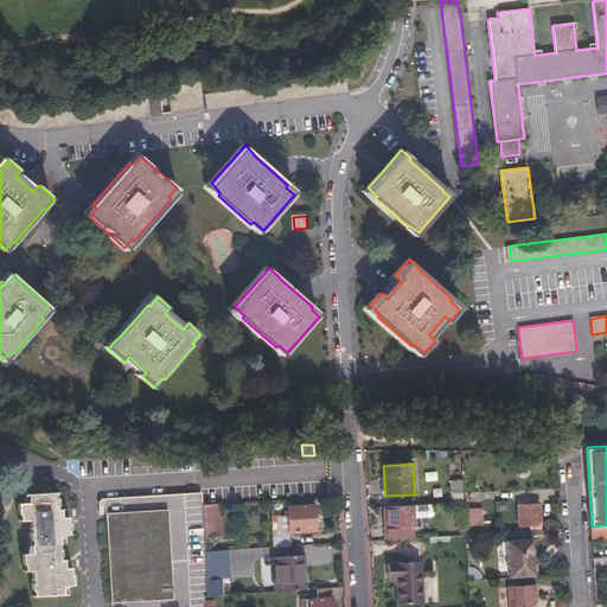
[(465,492),(464,481),(452,483),(453,493),(465,492)]
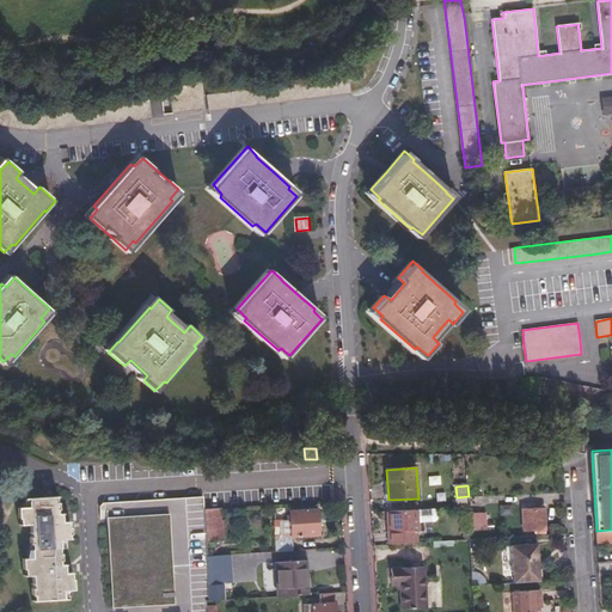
[(54,500),(54,494),(25,496),(26,505),(16,506),(16,515),(18,515),(18,522),(28,522),(29,534),(26,534),(28,544),(29,543),(30,557),(19,558),(20,569),(22,569),(23,576),(31,576),(31,588),(30,588),(31,597),(32,597),(32,600),(62,599),(62,591),(73,589),(73,577),(71,577),(71,570),(63,570),(63,563),(59,564),(59,560),(60,560),(60,552),(57,552),(57,548),(65,546),(63,537),(68,537),(67,532),(69,532),(69,525),(67,525),(67,519),(60,520),(60,512),(55,512),(55,508),(56,508),(56,500),(54,500)]
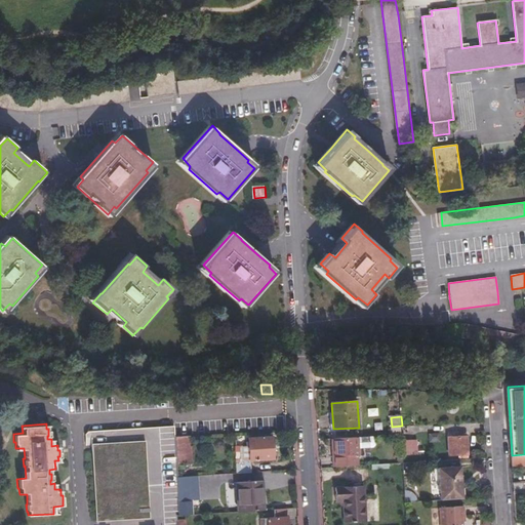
[(176,465),(174,436),(173,426),(90,431),(95,521),(176,517),(177,515),(179,515),(177,487),(177,478),(176,477),(176,465)]
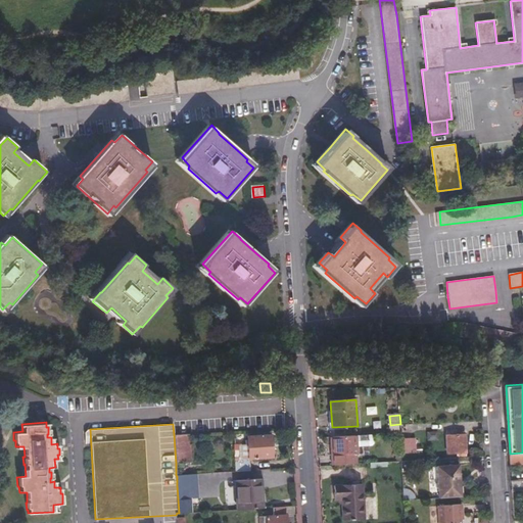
[(401,434),(400,424),(390,425),(391,434),(401,434)]
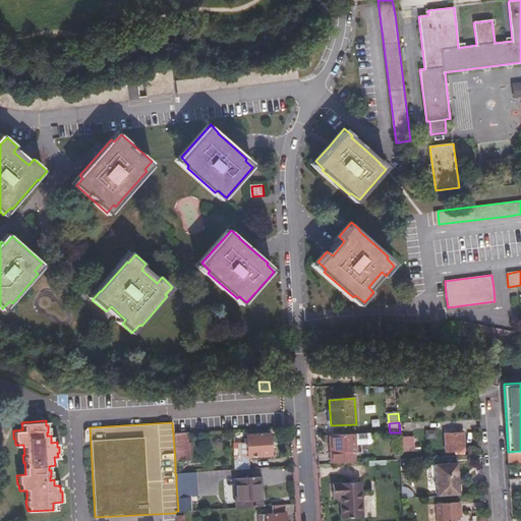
[(455,432),(446,432),(447,451),(455,450),(456,453),(464,452),(464,429),(455,429),(455,432)]
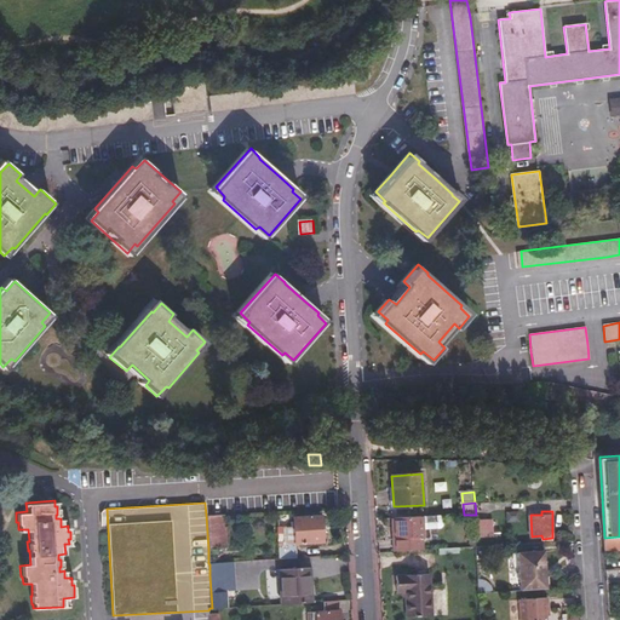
[(223,533),(222,514),(206,515),(208,549),(225,547),(224,533),(223,533)]
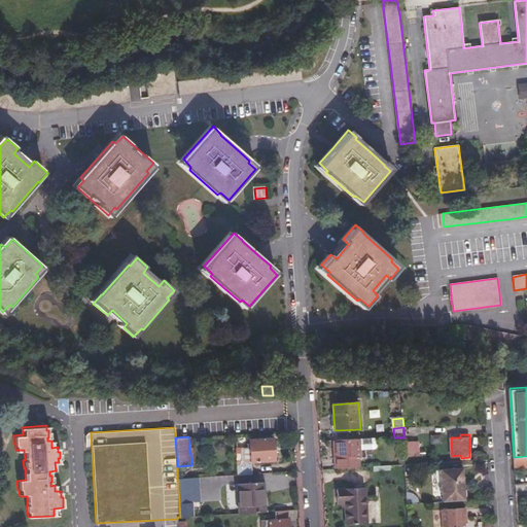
[(210,478),(251,475),(250,464),(274,462),(273,437),(249,438),(249,442),(245,443),(245,447),(235,448),(236,465),(210,466),(210,478)]
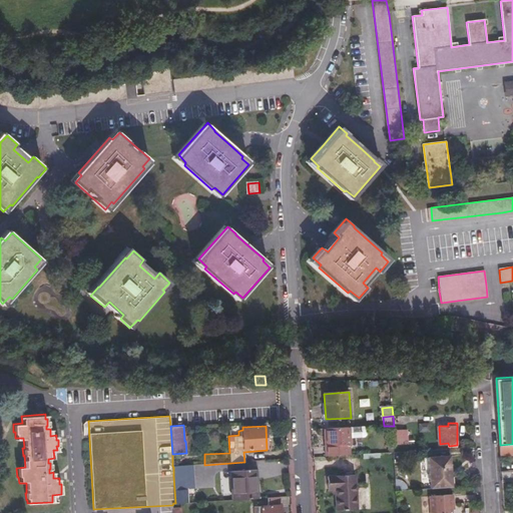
[(327,448),(327,457),(350,455),(349,438),(361,437),(362,436),(362,430),(360,428),(348,429),(329,430),(330,448),(327,448)]
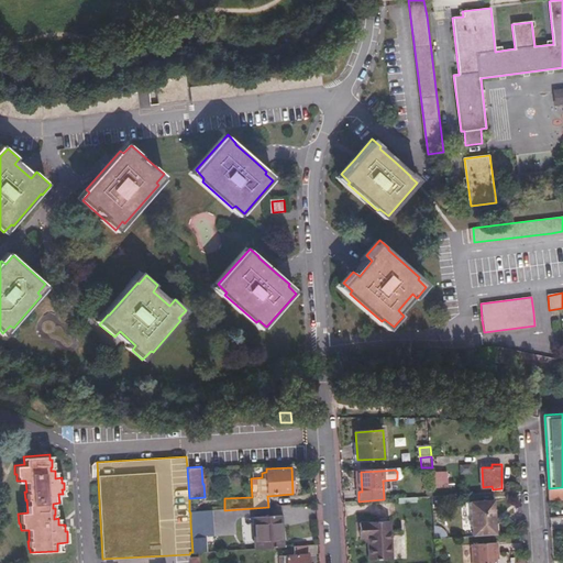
[(433,485),(433,488),(454,486),(453,472),(432,473),(433,485)]
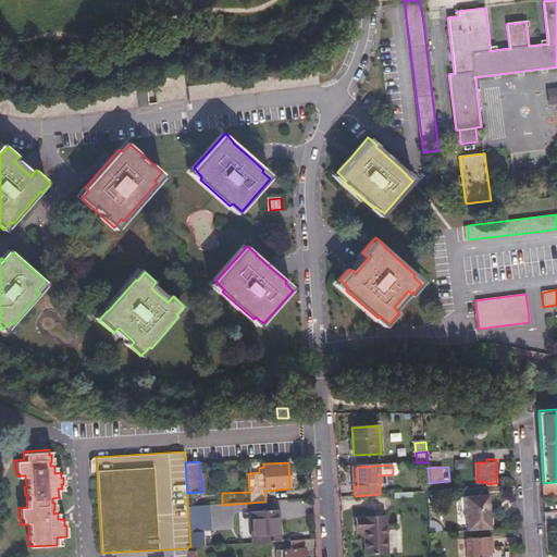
[(409,492),(429,491),(430,491),(429,483),(429,480),(409,481),(409,492)]
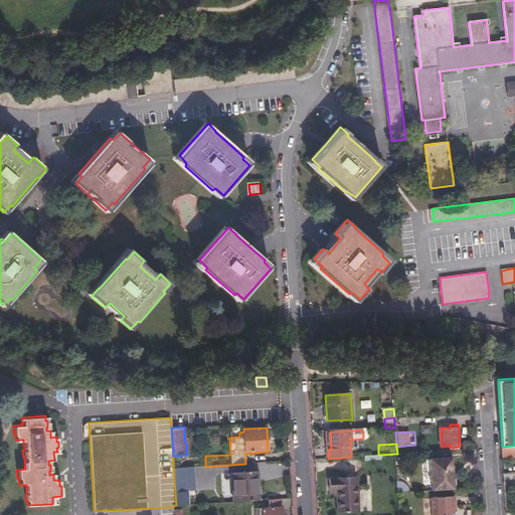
[(514,446),(502,447),(502,456),(514,456),(514,446)]
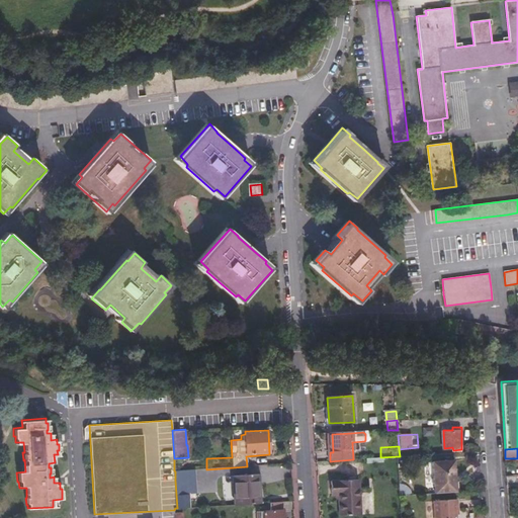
[(436,493),(457,491),(455,459),(434,460),(436,493)]
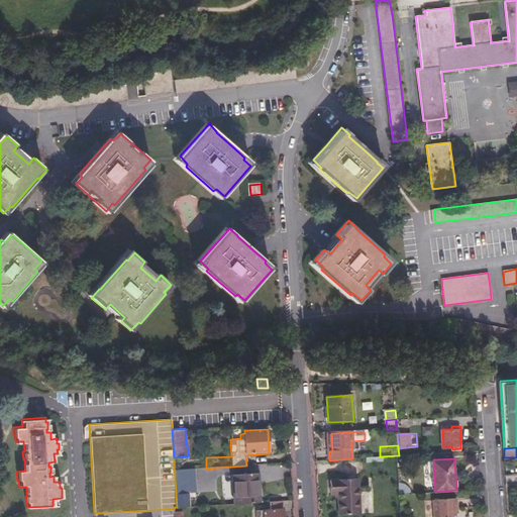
[(232,476),(234,504),(257,502),(256,474),(232,476)]
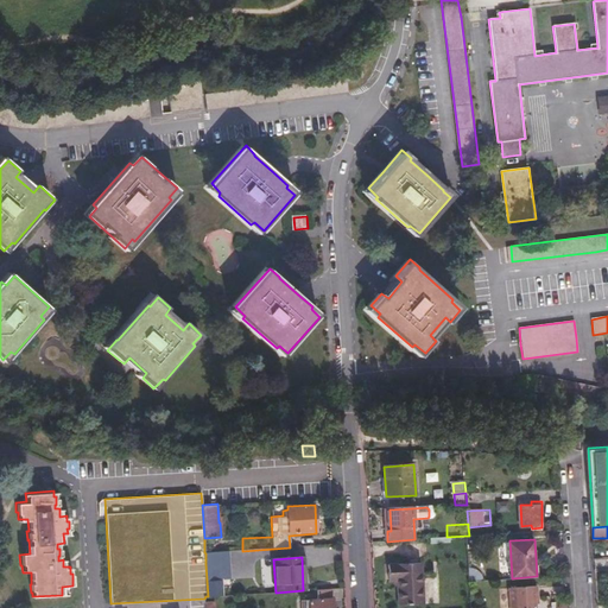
[(206,564),(208,596),(222,595),(221,564),(206,564)]
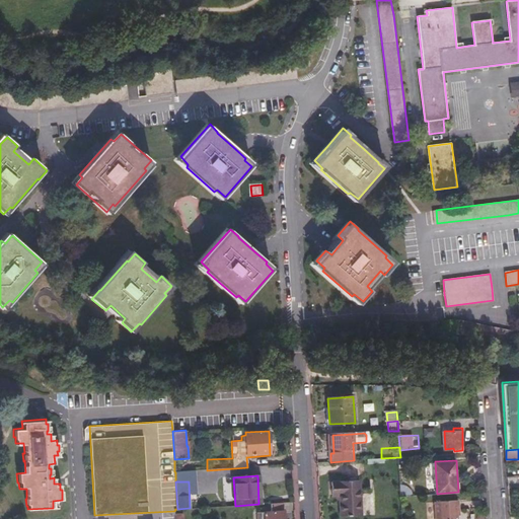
[(338,496),(338,500),(339,518),(363,517),(360,482),(332,484),(332,497),(335,496),(338,496)]
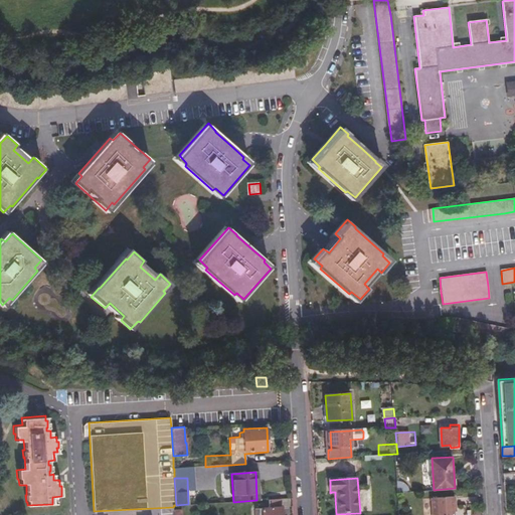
[(456,495),(433,497),(434,514),(454,514),(454,505),(456,504),(456,495)]
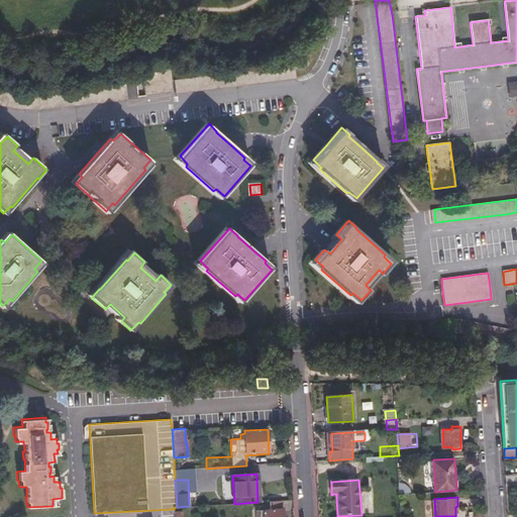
[(283,516),(282,501),(270,501),(270,510),(257,510),(256,516),(283,516)]
